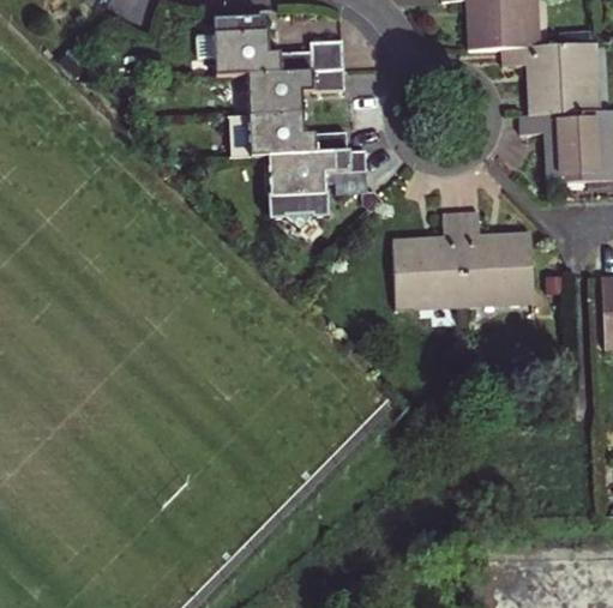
[(532,8),(530,0),(474,0),(475,11),(466,11),(467,48),(503,47),(540,44),(538,8),(532,8)]
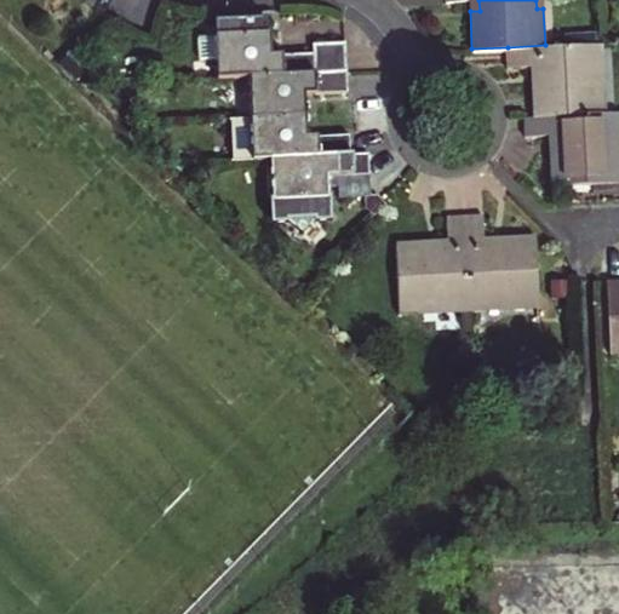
[(218,74),(250,73),(316,69),(347,68),(345,41),(315,42),(315,49),(271,51),(270,28),(267,28),(265,15),(216,17),(218,74)]
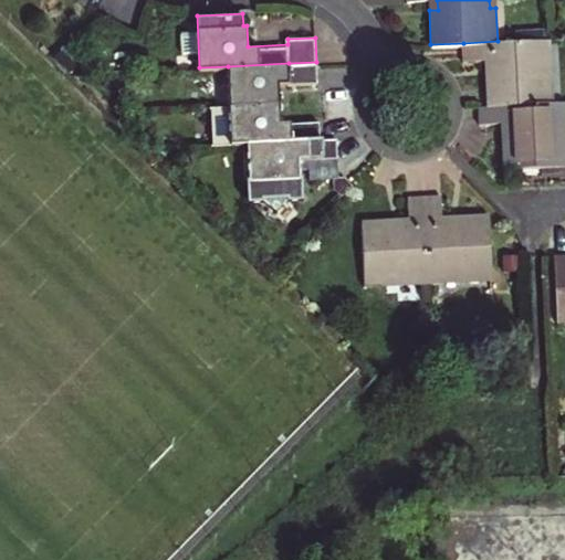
[(498,41),(463,43),(464,60),(491,57),(492,70),(487,71),(488,105),(552,101),(550,67),(545,67),(543,39),(498,41)]
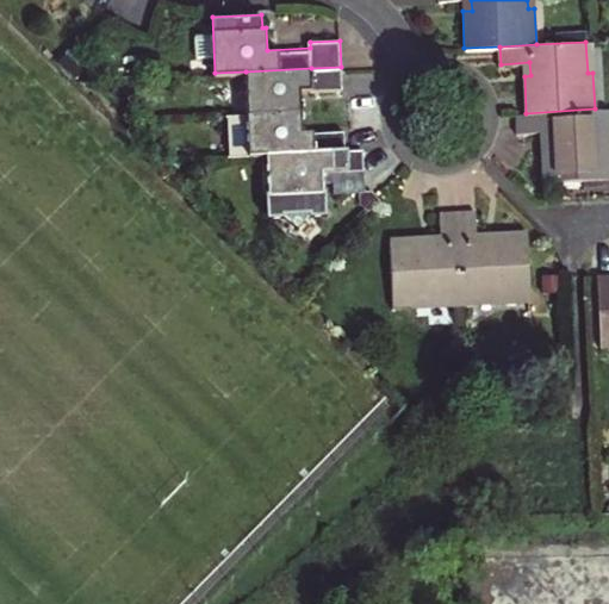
[(246,72),(248,111),(302,109),(300,89),(342,87),(341,67),(311,68),(246,72)]
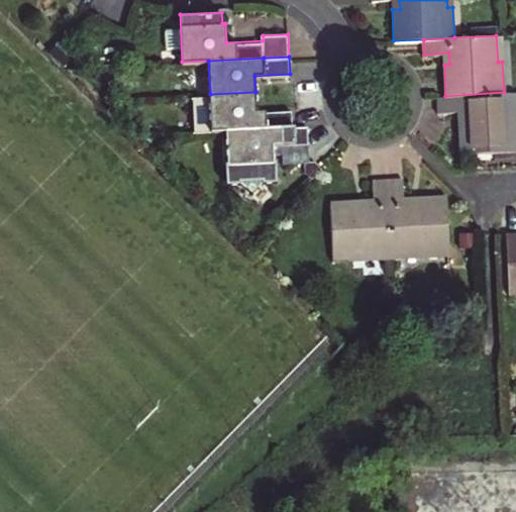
[(225,128),(293,125),(292,109),(256,111),(255,92),(210,94),(212,129),(225,128)]
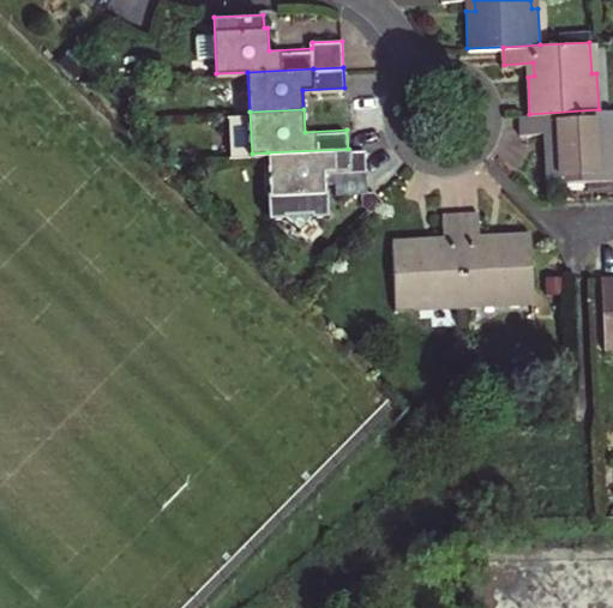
[(608,109),(599,109),(529,114),(521,114),(522,132),(552,131),(553,144),(547,145),(550,181),(612,176),(612,139),(610,140),(608,109)]
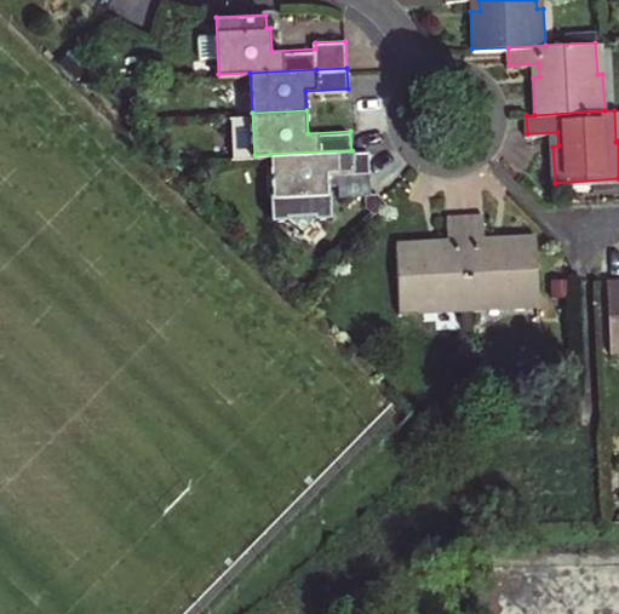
[(368,170),(367,149),(351,150),(270,154),(274,217),(290,216),(303,228),(314,214),(330,213),(328,172),(337,172),(368,170)]
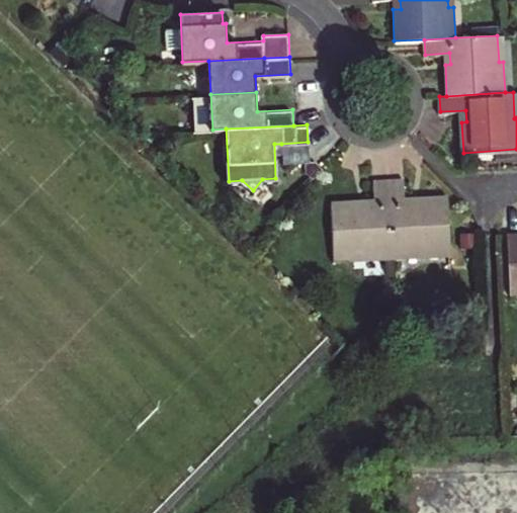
[(308,142),(281,144),(282,161),(300,160),(309,160),(308,142)]
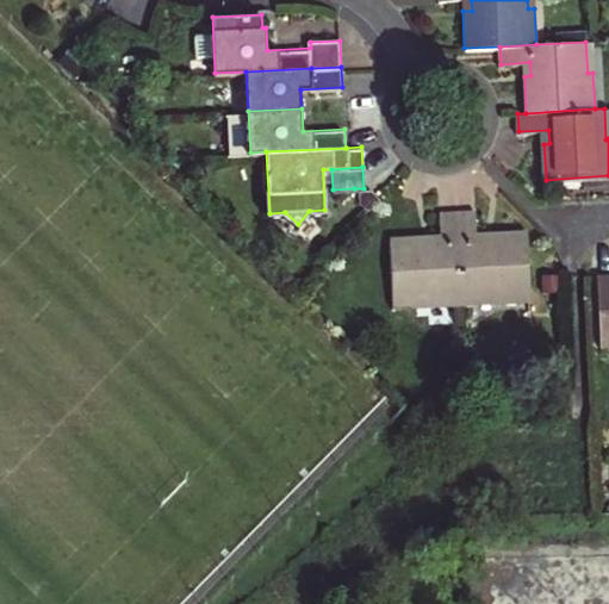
[(364,188),(354,188),(354,199),(364,207),(374,197),(365,188),(364,188)]
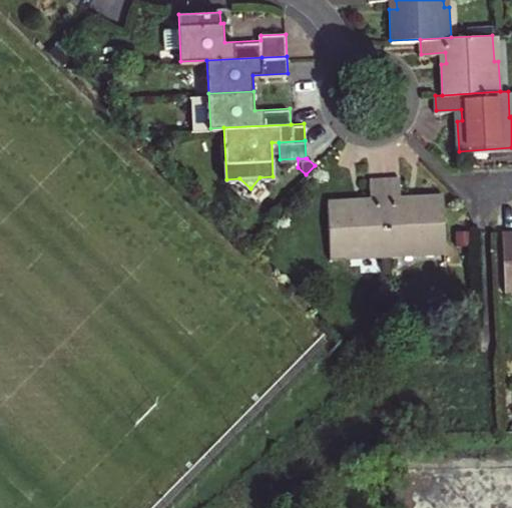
[(388,247),(385,174),(370,175),(371,200),(358,200),(358,195),(329,196),(330,254),(361,252),(361,247),(388,247)]
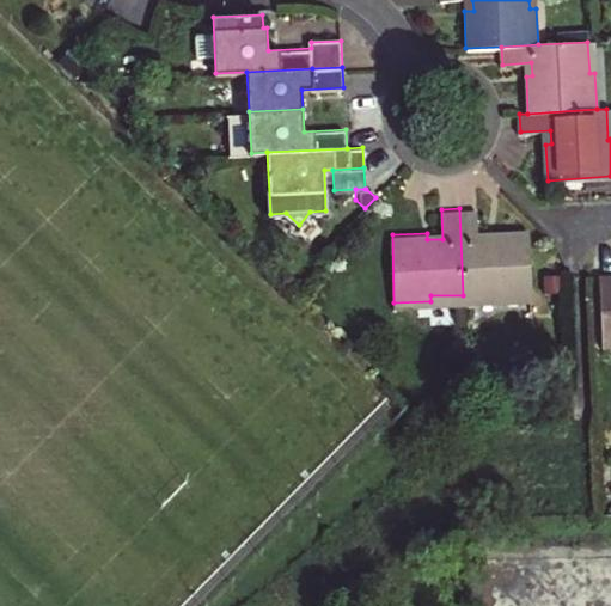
[(459,208),(463,295),(496,294),(496,299),(531,299),(529,230),(494,231),(494,238),(478,238),(478,208),(459,208)]
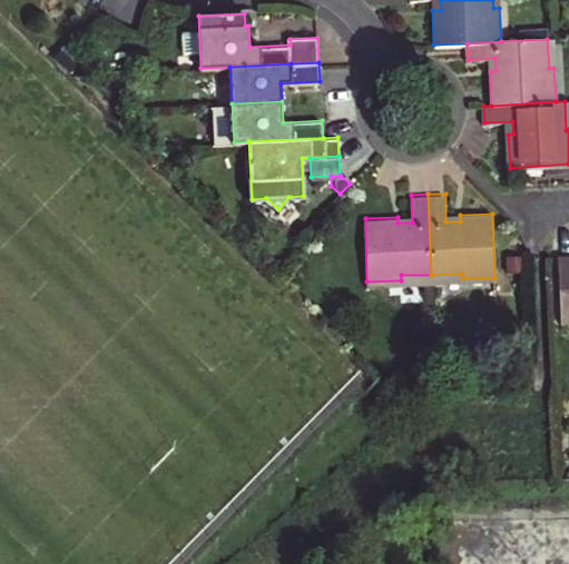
[(568,249),(559,250),(560,319),(568,318),(568,249)]
